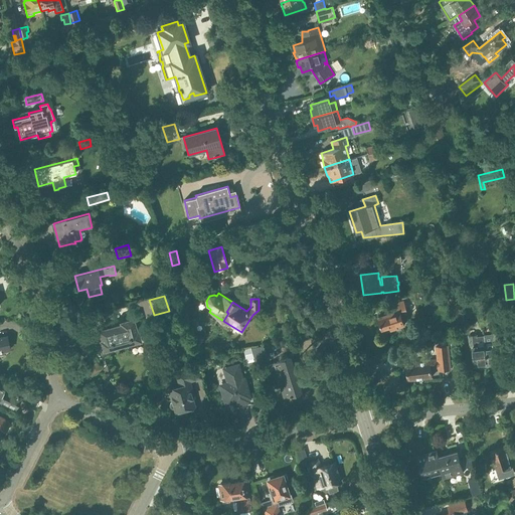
[(390,306),(392,313),(379,317),(383,332),(405,325),(404,322),(405,321),(404,317),(409,316),(404,301),(390,306)]
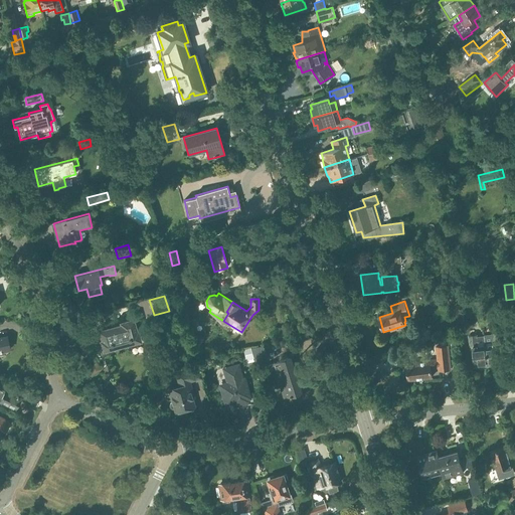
[(457,312),(458,324),(466,323),(464,311),(457,312)]
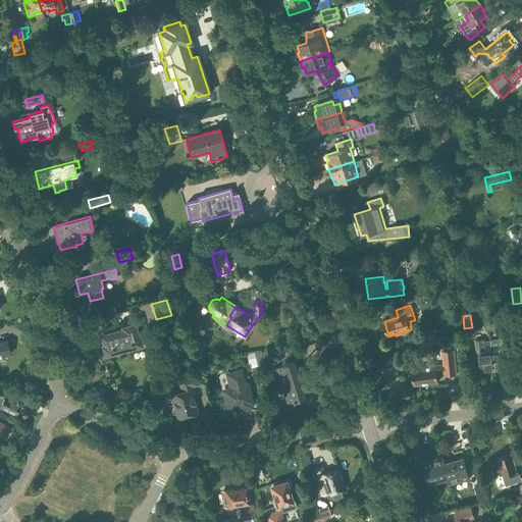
[(103,342),(104,344),(101,345),(104,356),(144,346),(141,334),(139,334),(136,322),(121,326),(122,328),(100,333),(102,342),(103,342)]
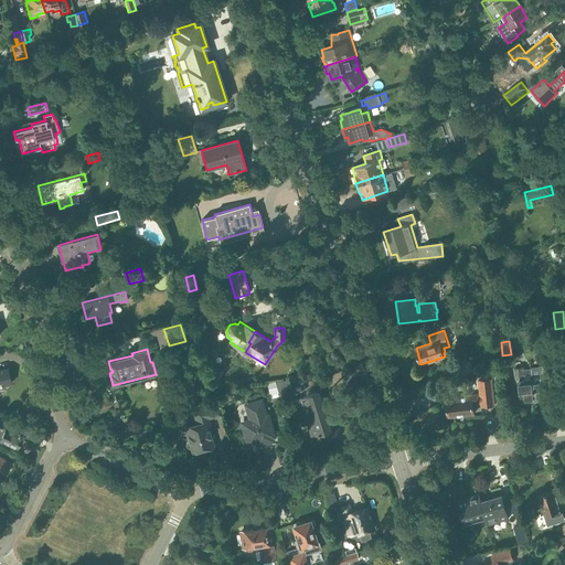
[(521,402),(535,400),(532,377),(533,377),(532,369),(524,370),(524,368),(514,369),(518,388),(520,388),(521,402)]
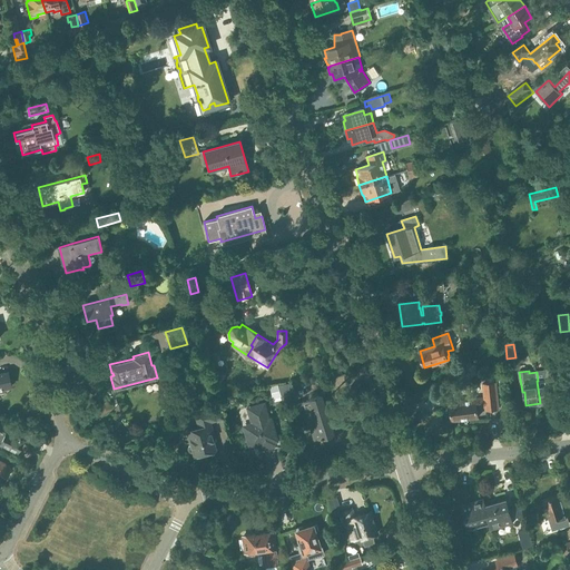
[(0,392),(3,392),(2,389),(11,386),(8,372),(0,373),(0,392)]
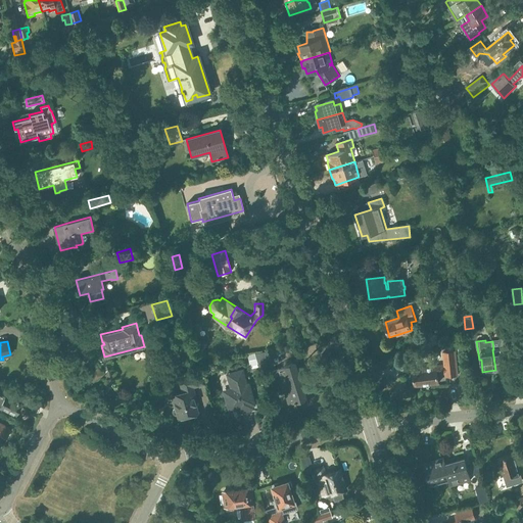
[(508,343),(500,344),(501,349),(493,349),(492,349),(495,370),(509,369),(507,357),(509,357),(508,343)]
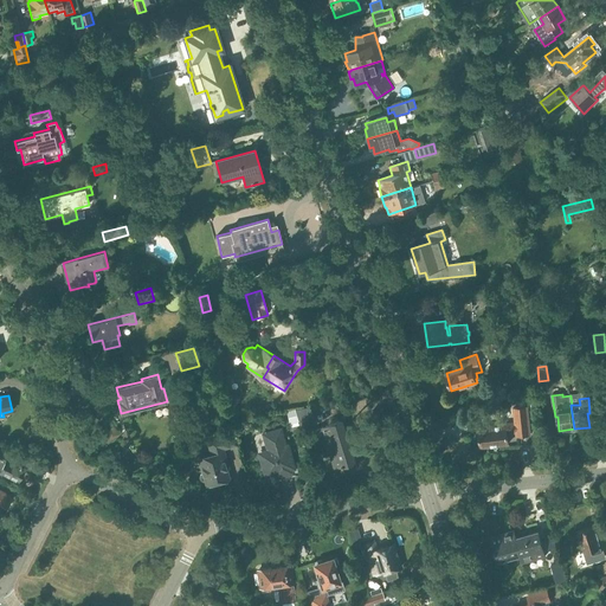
[(296,410),(301,427),(315,424),(310,406),(296,410)]
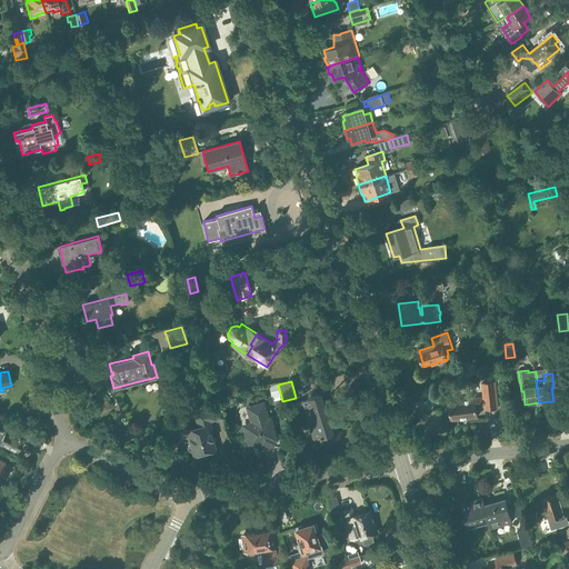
[(480,383),(481,395),(481,397),(463,399),(463,402),(450,403),(451,420),(478,417),(477,408),(483,407),(485,410),(498,408),(495,381),(480,383)]
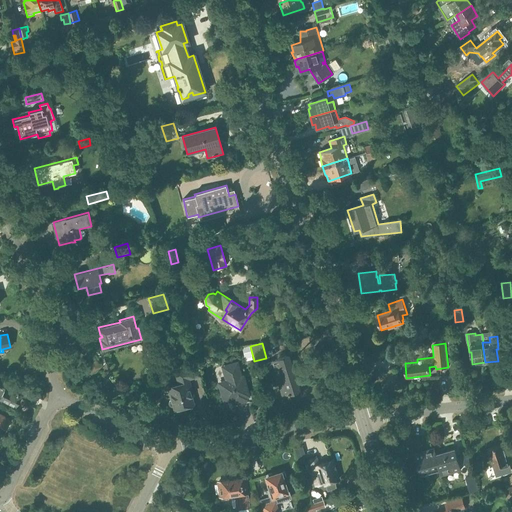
[(242,348),(245,358),(253,356),(249,346),(242,348)]
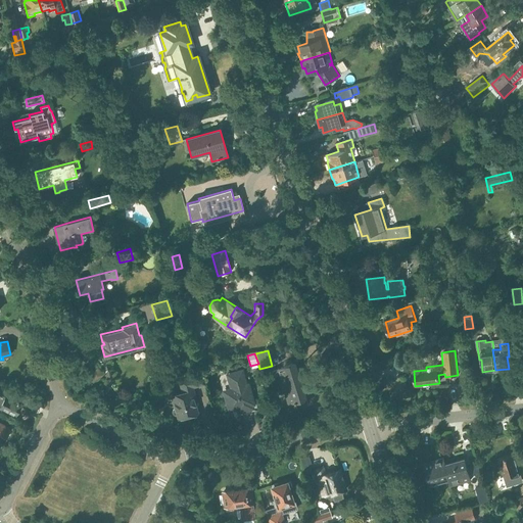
[(295,364),(277,369),(266,372),(270,382),(280,379),(288,403),(306,398),(295,364)]
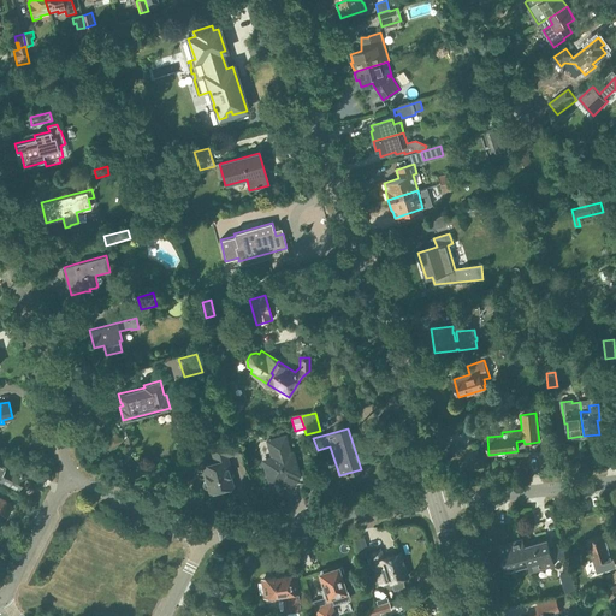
[(268,481),(272,484),(279,481),(280,486),(290,483),(289,479),(300,475),(292,450),(291,451),(286,434),(266,440),(271,457),(262,460),(268,481)]
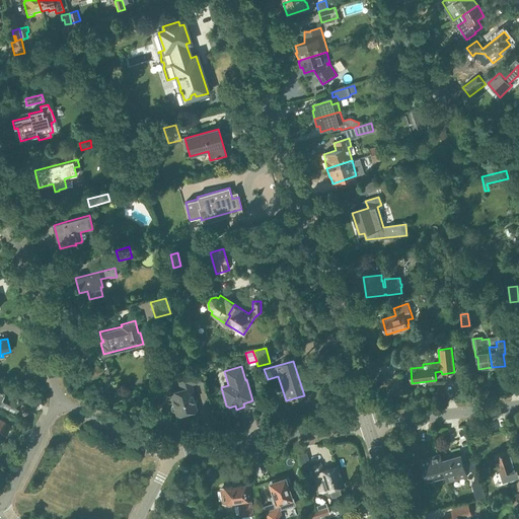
[(172,391),(174,398),(172,399),(176,414),(187,411),(187,413),(197,411),(190,385),(203,381),(200,370),(179,376),(182,388),(172,391)]
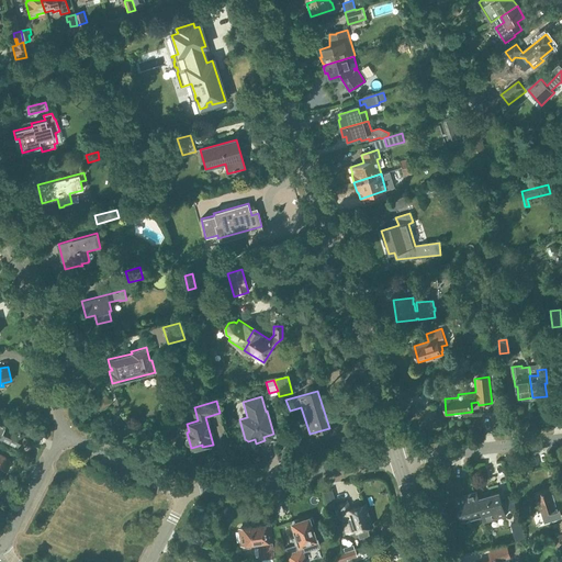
[(0,431),(2,433),(0,437),(18,447),(24,435),(7,426),(7,427),(1,425),(4,419),(0,416),(0,431)]
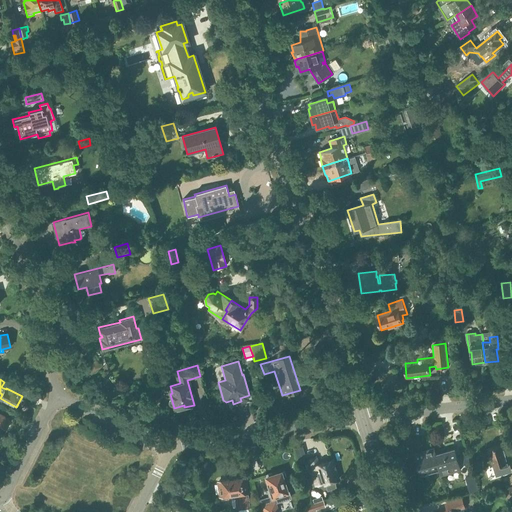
[(0,426),(4,428),(10,417),(0,411),(0,426)]
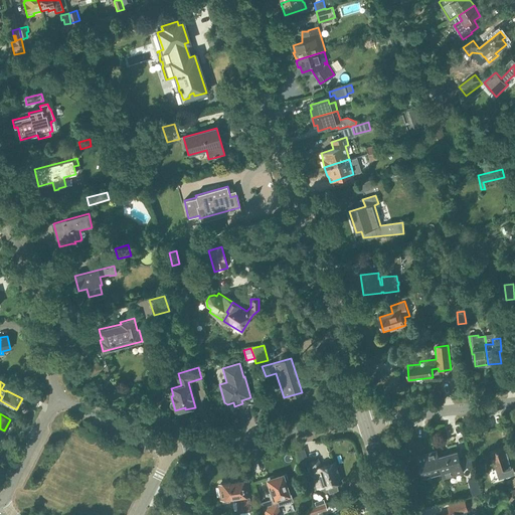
[(507,451),(505,447),(492,451),(498,472),(504,470),(504,471),(512,468),(509,458),(507,451)]
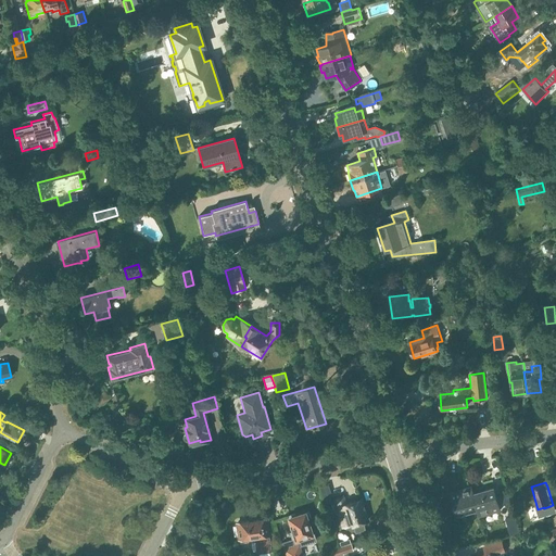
[(451,493),(457,515),(477,509),(479,516),(480,516),(471,487),(451,493)]
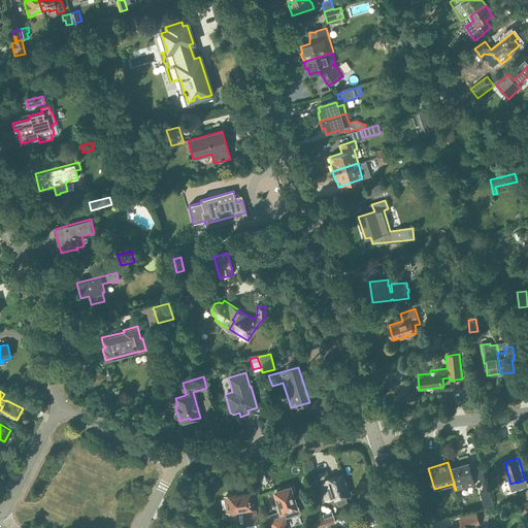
[(451,468),(449,462),(448,462),(456,490),(475,484),(469,463),(451,468)]
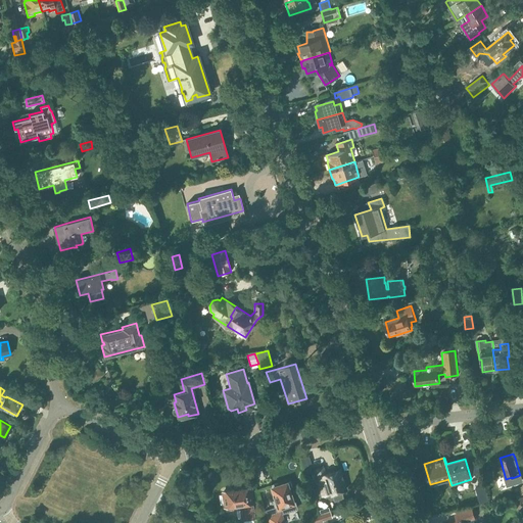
[(317,470),(321,484),(327,482),(330,494),(344,490),(345,489),(339,470),(325,474),(324,468),(317,470)]
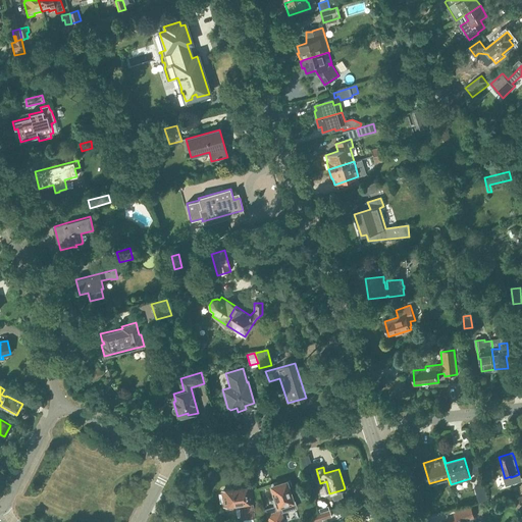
[(274,507),(276,512),(265,515),(266,521),(284,521),(281,510),(280,511),(278,506),(292,502),(289,491),(293,489),(291,481),(278,484),(277,482),(271,484),(275,500),(272,501),(274,507)]
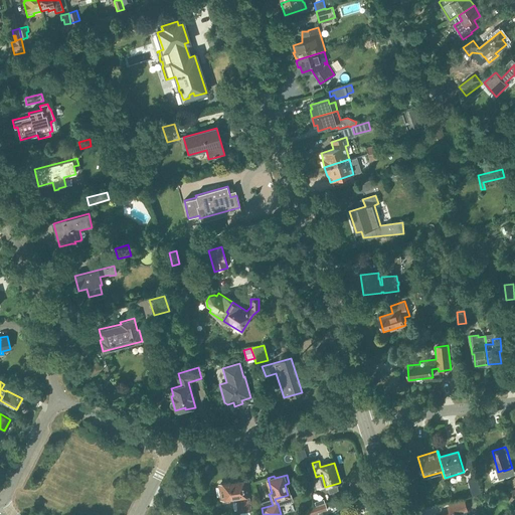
[(237,498),(237,499),(235,500),(238,513),(252,511),(249,498),(248,498),(246,481),(220,485),(222,500),(237,498)]
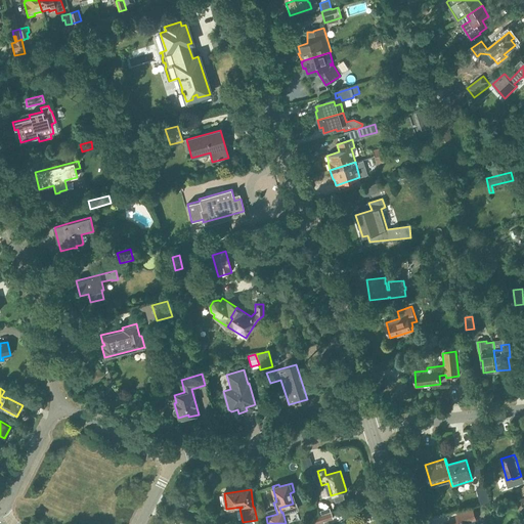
[(454,515),(457,523),(452,523),(475,523),(477,523),(476,521),(477,520),(474,509),(454,515)]
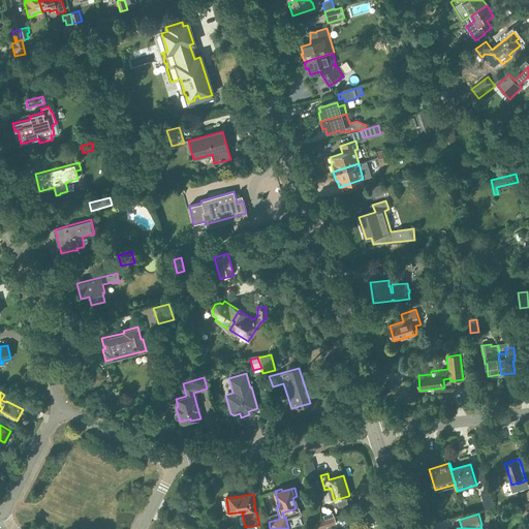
[(318,528),(336,524),(334,518),(312,524),(313,528),(318,528)]
